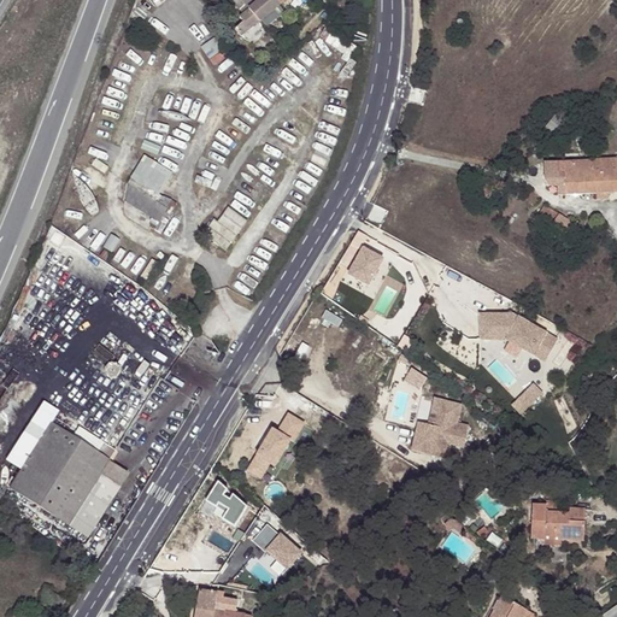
[(242,36),(256,24),(283,0),(231,0),(244,13),(239,18),(244,23),(235,30),(241,37),(242,36)]
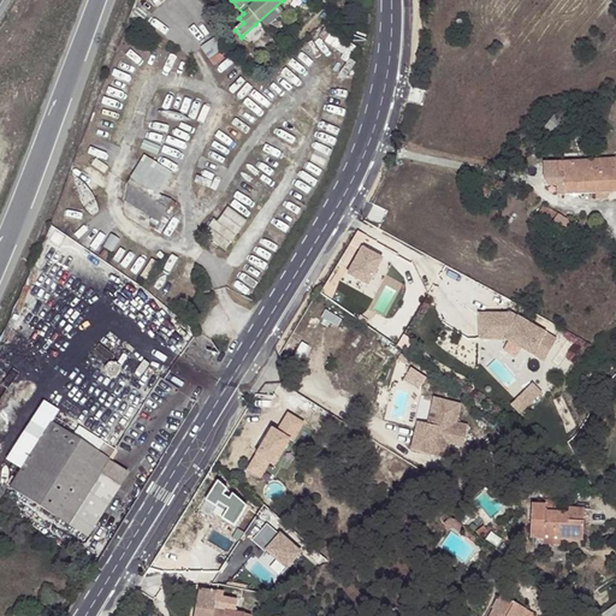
[(260,29),(255,24),(242,36),(246,41),(260,29)]
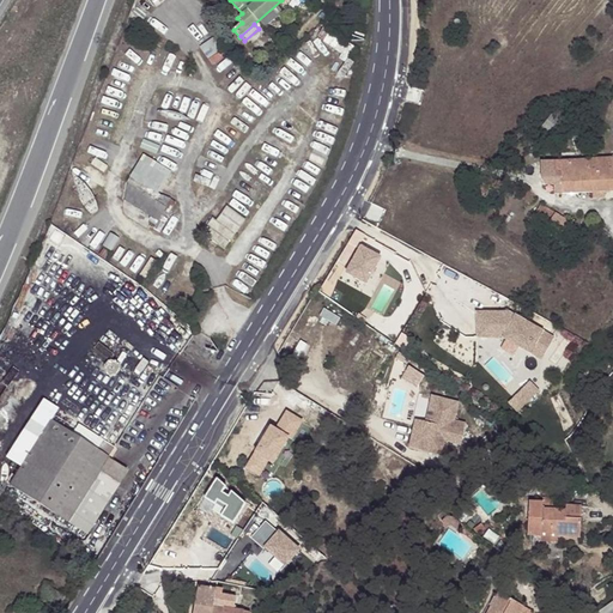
[(541,128),(554,113),(547,107),(534,122),(541,128)]
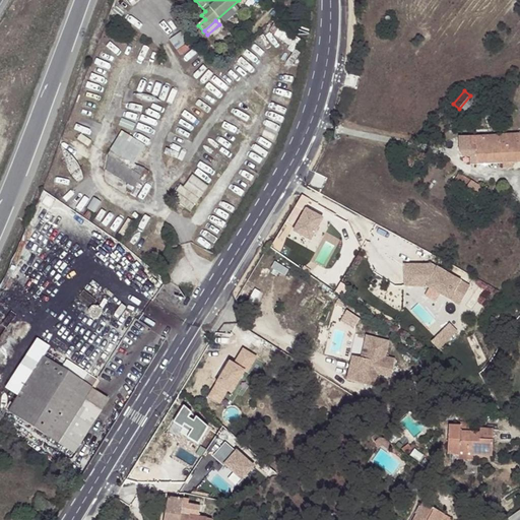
[(481,105),(470,95),(459,109),(470,118),(481,105)]
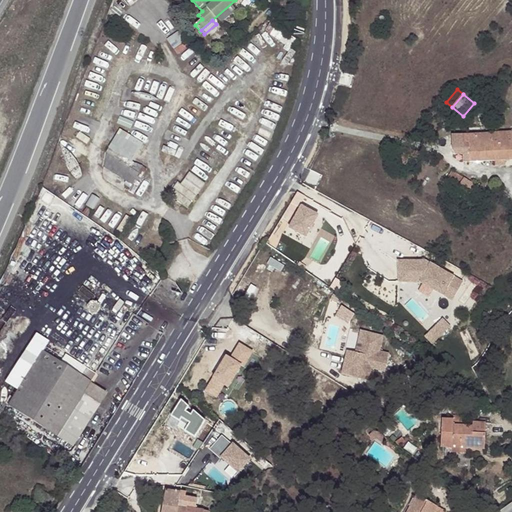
[(511,131),(490,133),(490,129),(487,129),(488,134),(452,136),(453,154),(462,153),(463,162),(511,159),(511,131)]
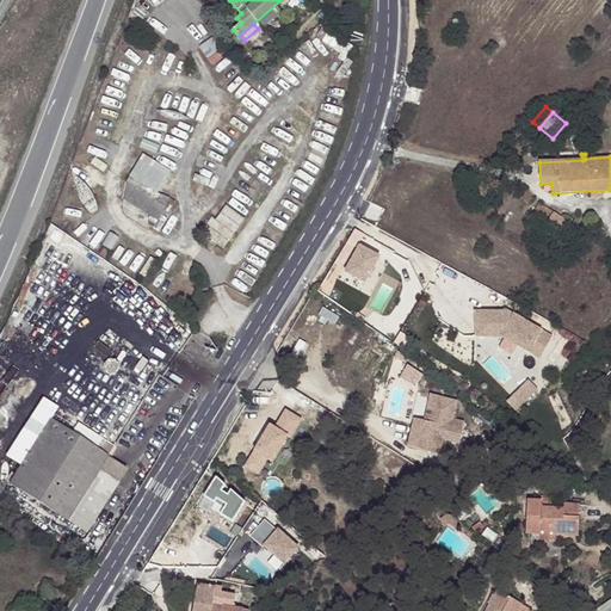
[(491,176),(477,173),(473,195),(480,195),(481,185),(488,186),(491,176)]
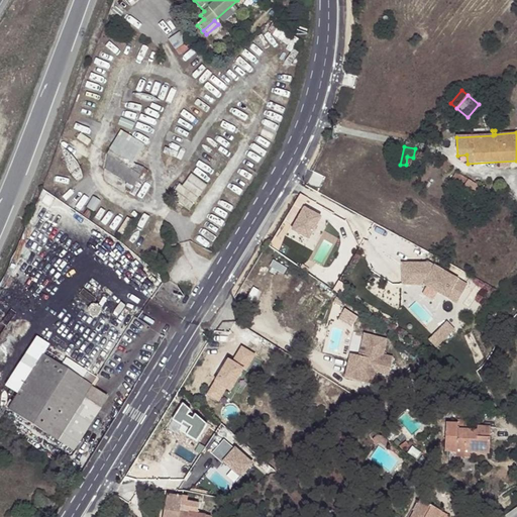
[(426,150),(415,148),(413,158),(424,160),(426,150)]
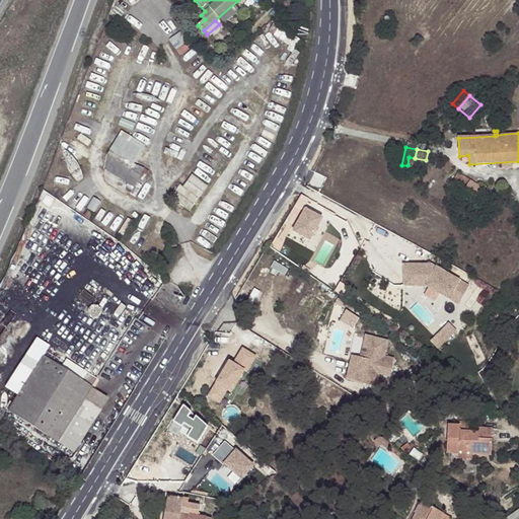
[(446,173),(453,168),(448,160),(441,166),(446,173)]
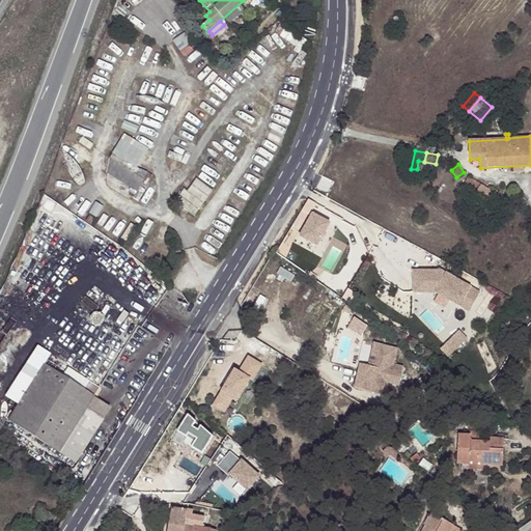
[(463,185),(475,192),(481,183),(469,175),(463,185)]
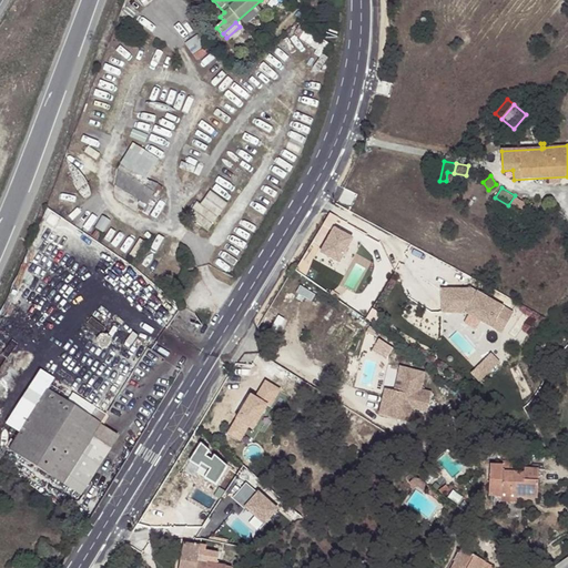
[(226,205),(209,194),(192,221),(210,233),(226,205)]
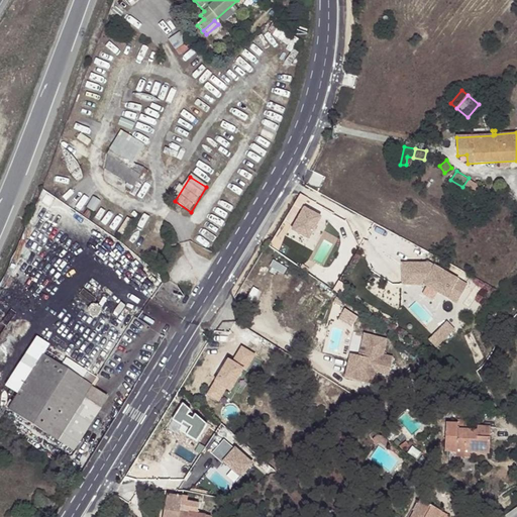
[(462,187),(475,194),(481,185),(469,178),(462,187)]
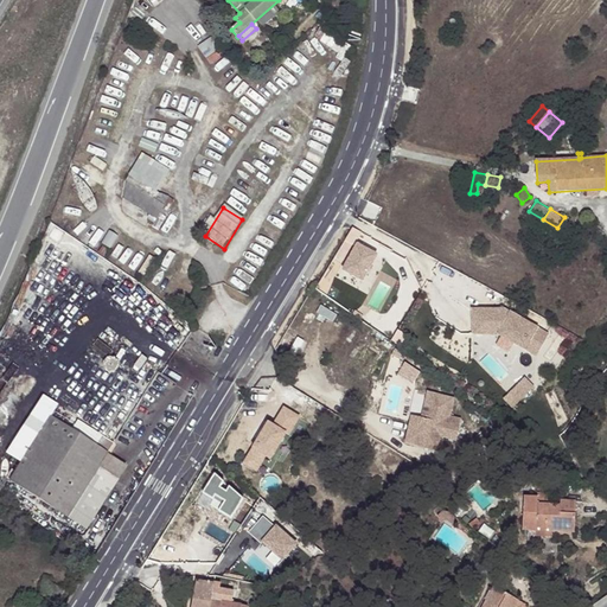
[(107,229),(95,221),(83,241),(95,249),(107,229)]
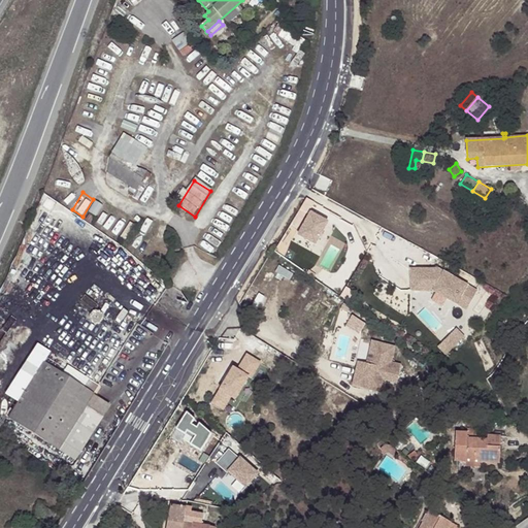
[(328,222),(310,213),(298,235),(315,244),(328,222)]
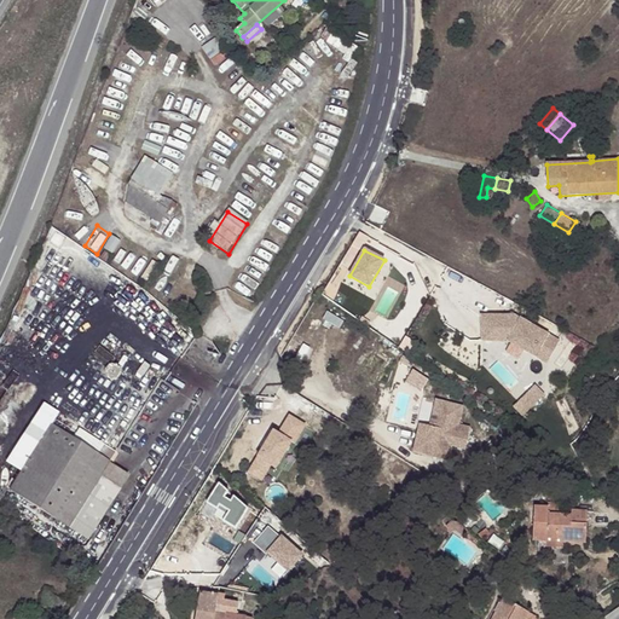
[(514,316),(481,316),(481,341),(509,342),(536,358),(538,352),(550,359),(560,341),(514,316)]
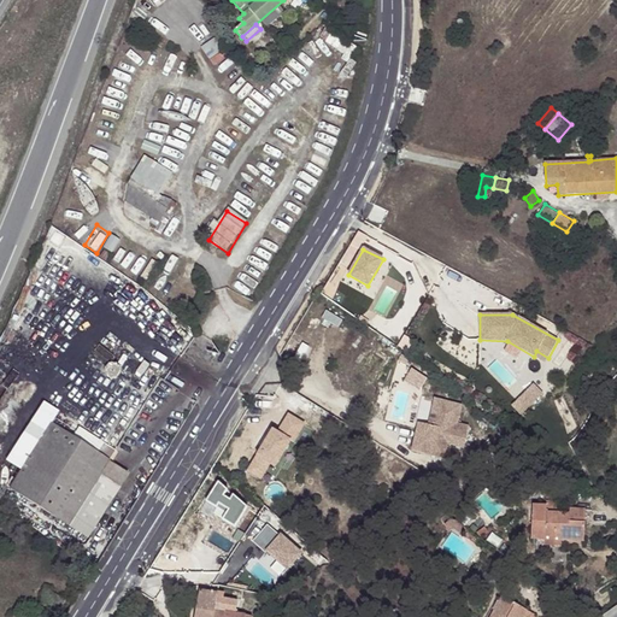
[(536,351),(534,357),(545,363),(548,358),(536,351)]
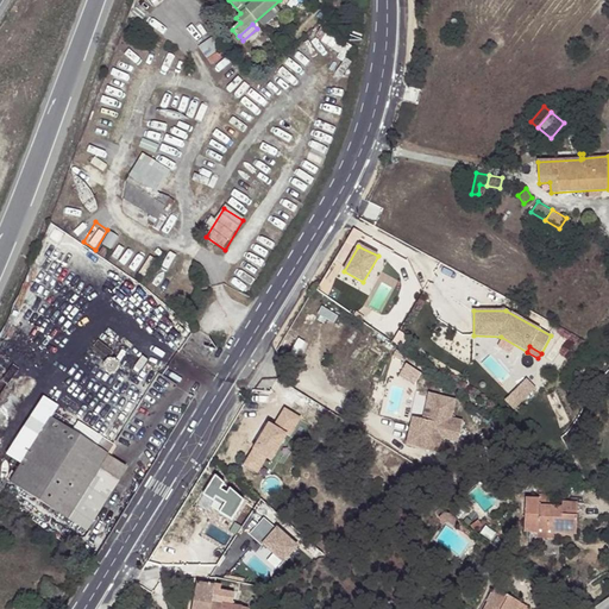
[(533,387),(527,381),(506,401),(513,407),(533,387)]
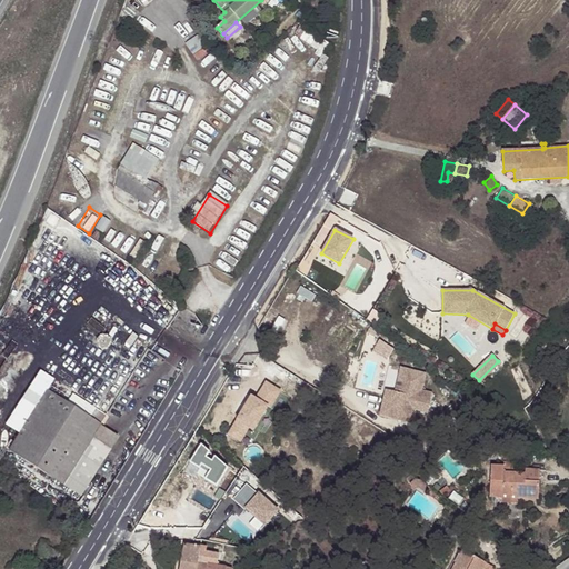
[(425,373),(400,367),(395,391),(390,390),(390,391),(386,410),(410,416),(412,408),(427,412),(431,392),(420,390),(425,373)]
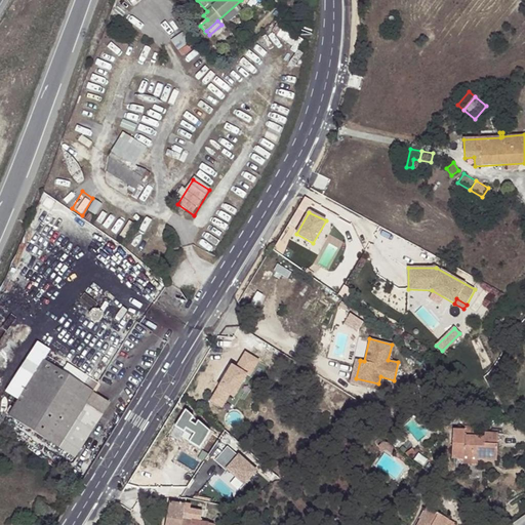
[(109,403),(22,348),(0,380),(0,410),(74,457),(109,403)]
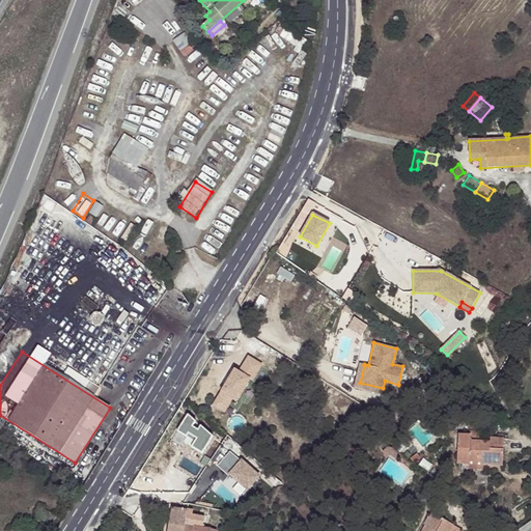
[(233,369),(212,404),(223,412),(231,398),(235,400),(249,379),(251,380),(260,365),(248,357),(239,371),(233,369)]
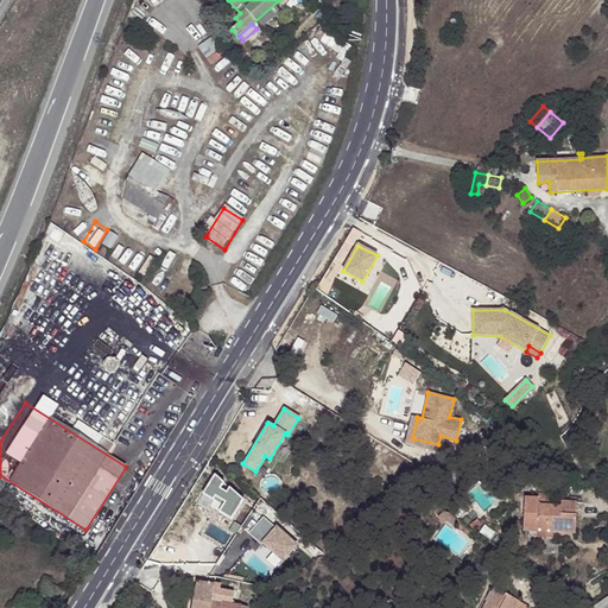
[(417,418),(417,417),(411,416),(405,443),(437,450),(438,444),(412,438),(417,418)]
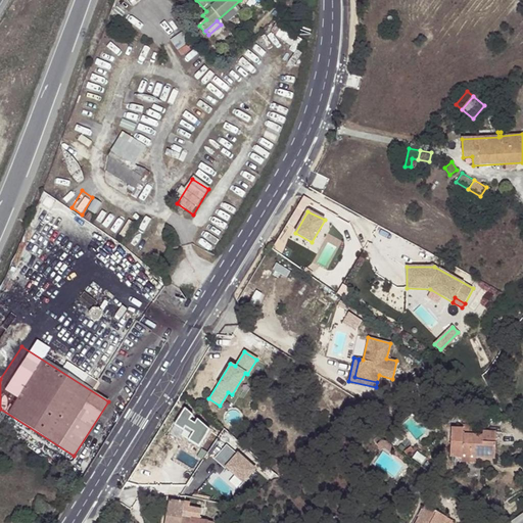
[(208,431),(181,414),(174,425),(182,431),(184,428),(192,433),(187,441),(197,447),(208,431)]
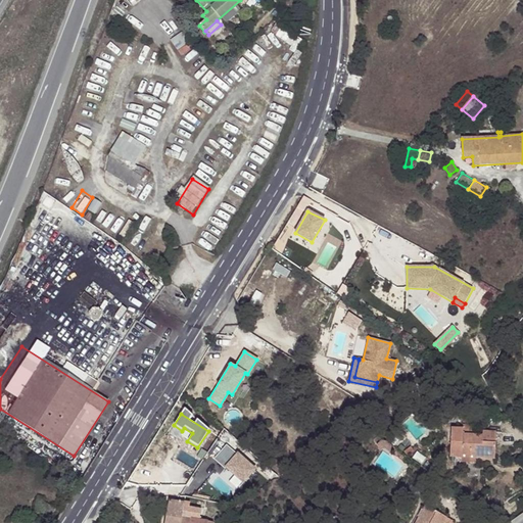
[(463,433),(463,429),(463,427),(450,427),(449,455),(464,456),(464,453),(496,455),(497,430),(482,429),(482,434),(463,433)]
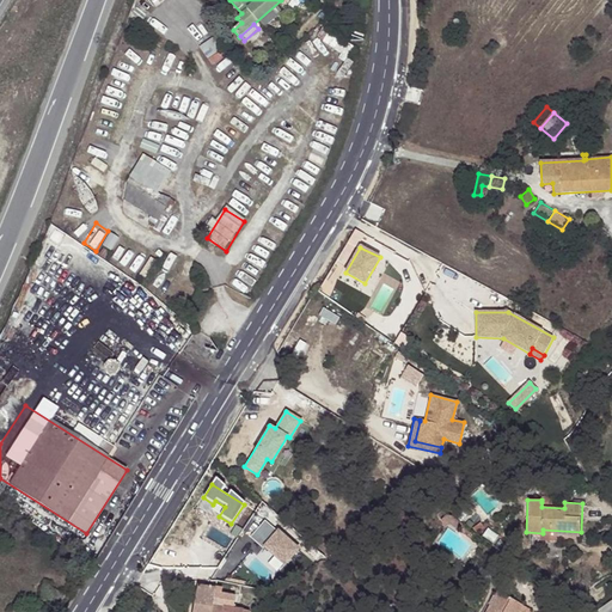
[(297,548),(277,532),(264,546),(283,563),(297,548)]
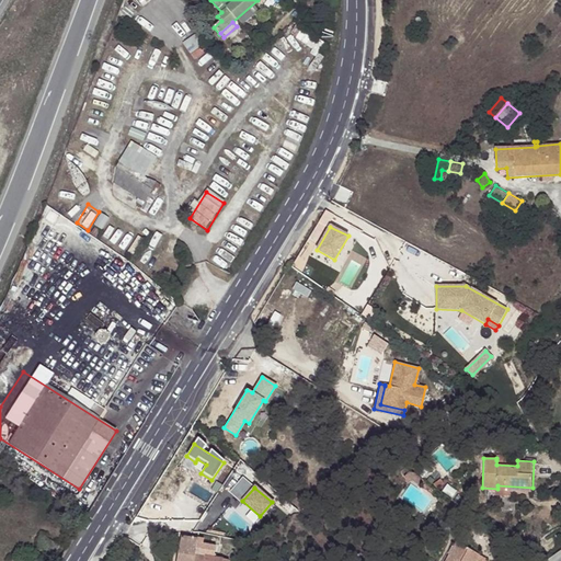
[(221,560),(222,560),(213,559),(215,547),(202,545),(196,544),(196,539),(181,537),(176,560),(221,560)]
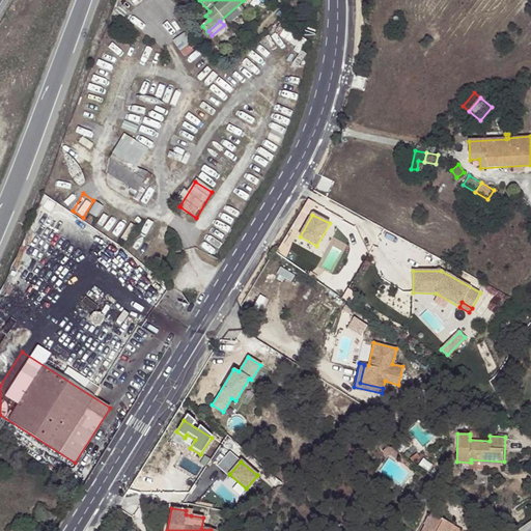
[(462,530),(458,530),(459,528),(435,514),(425,530),(462,530)]
